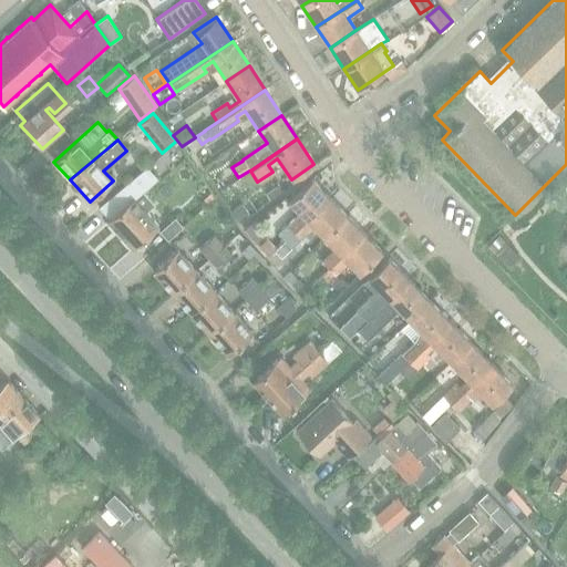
[(133,198),(148,184),(155,177),(145,165),(99,208),(109,219),(107,222),(132,249),(157,226),(133,198)]
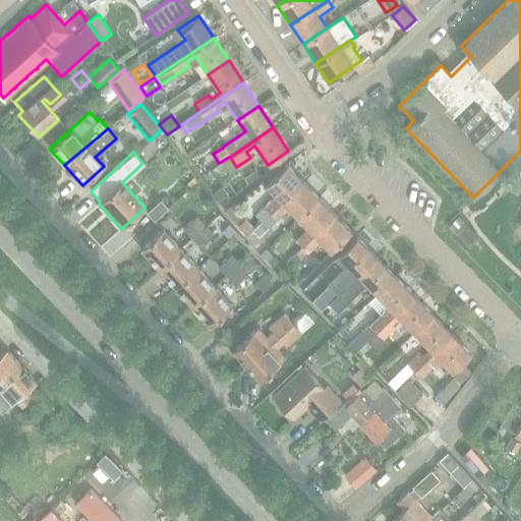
[(261,221),(301,181),(285,165),(265,185),(275,195),(254,215),(261,221)]
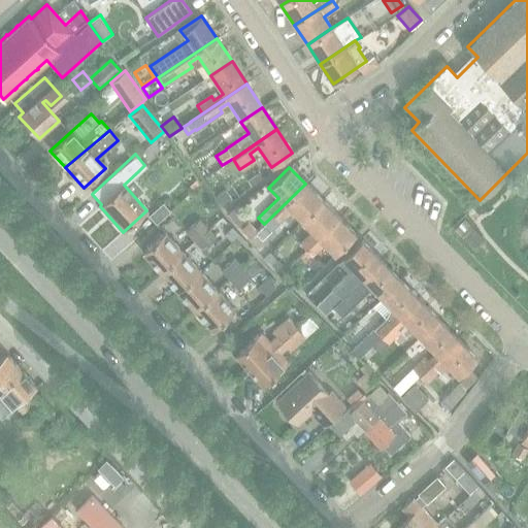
[(250,186),(262,177),(259,172),(246,180),(250,186)]
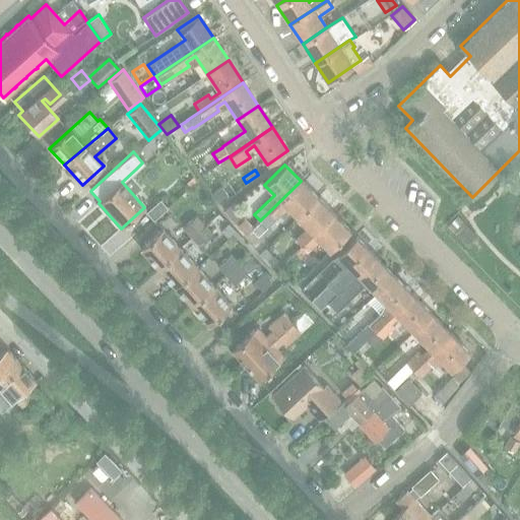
[(296,218),(317,198),(301,181),(260,220),(266,228),(286,208),(296,218)]
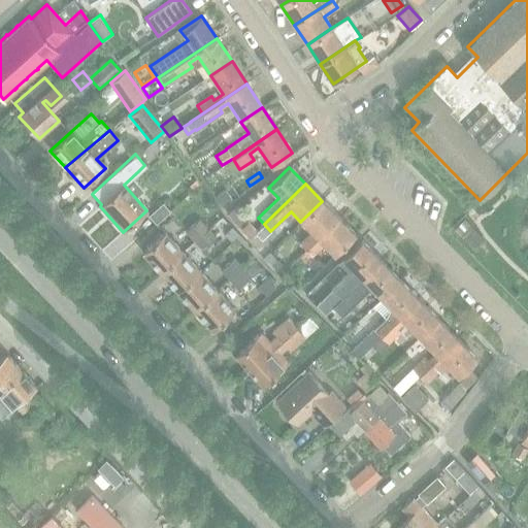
[(225,189),(215,195),(221,204),(231,197),(225,189)]
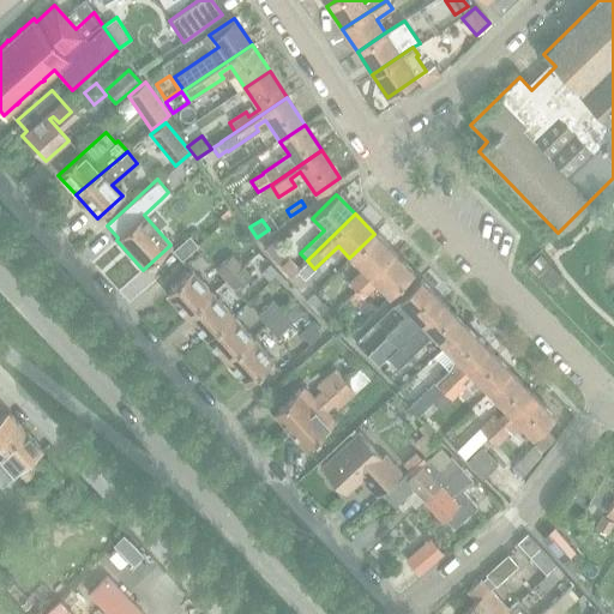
[(355,290),(393,253),(374,234),(349,258),(361,270),(348,283),(355,290)]
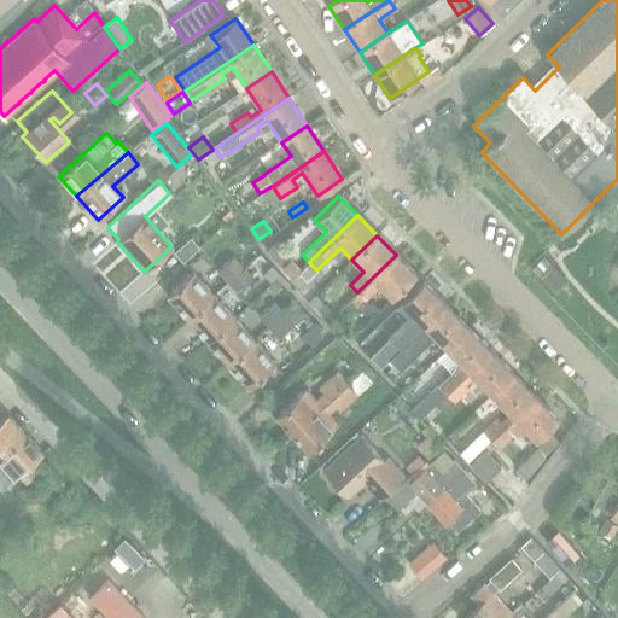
[(190,238),(173,252),(181,262),(198,248),(190,238)]
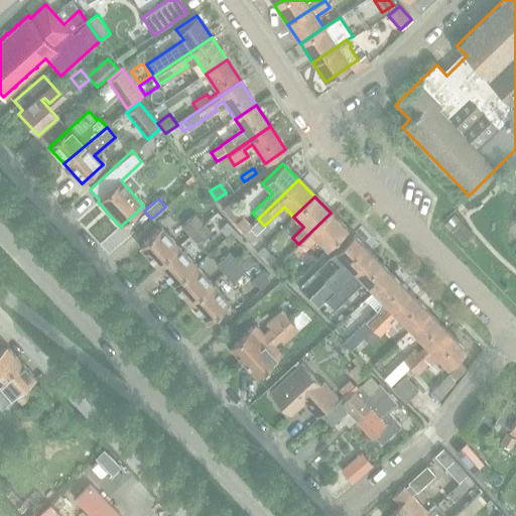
[(296,257),(304,250),(315,239),(326,249),(347,229),(331,213),(298,244),(291,251),(296,257)]
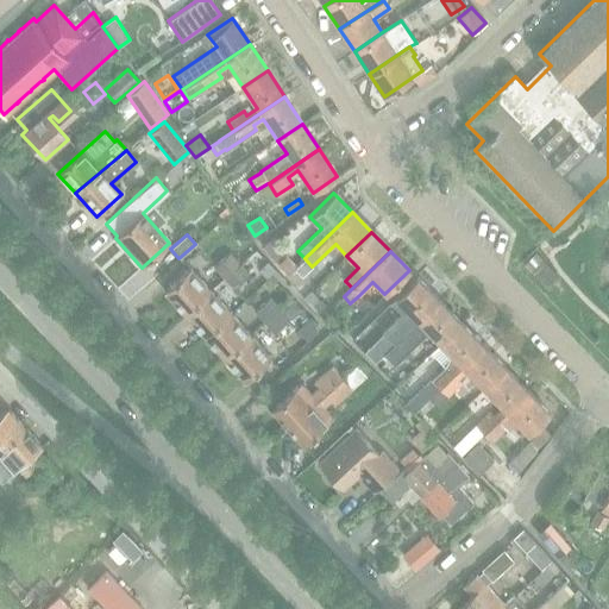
[(228,253),(213,268),(224,278),(238,264),(228,253)]
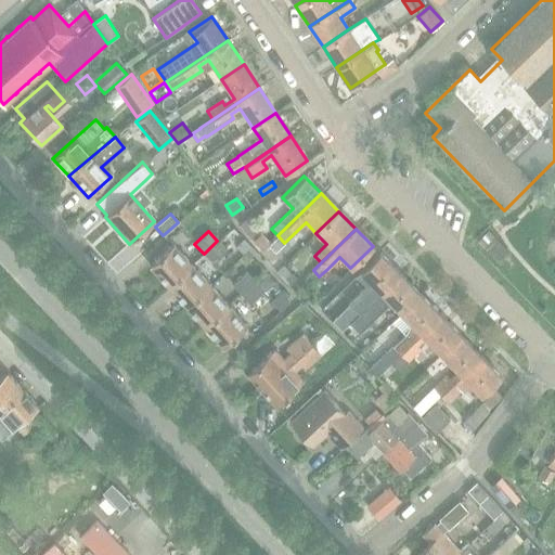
[(477,242),(499,263),(510,254),(493,237),(493,236),(488,231),(477,242)]
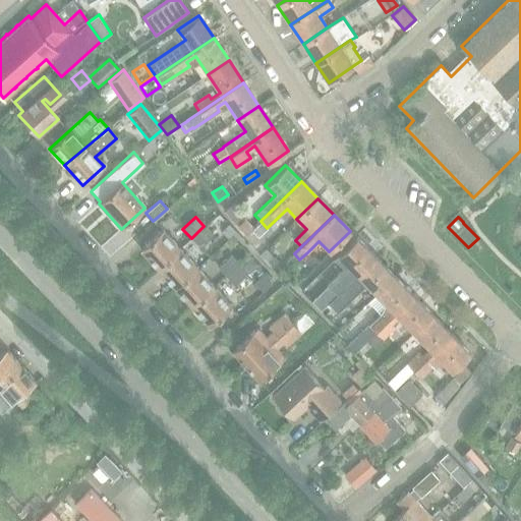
[(237,226),(246,236),(252,230),(253,229),(244,219),(237,226)]
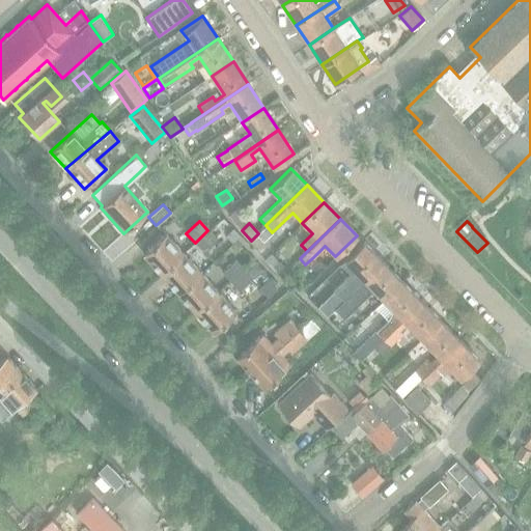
[(258,233),(257,234),(263,241),(272,232),(266,225),(258,233)]
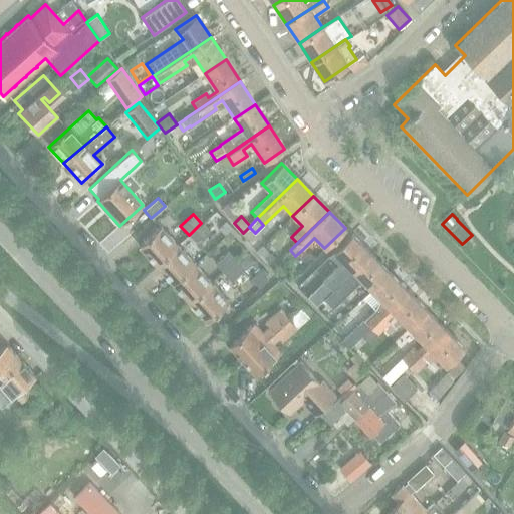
[(201,223),(189,235),(197,244),(210,232),(201,223)]
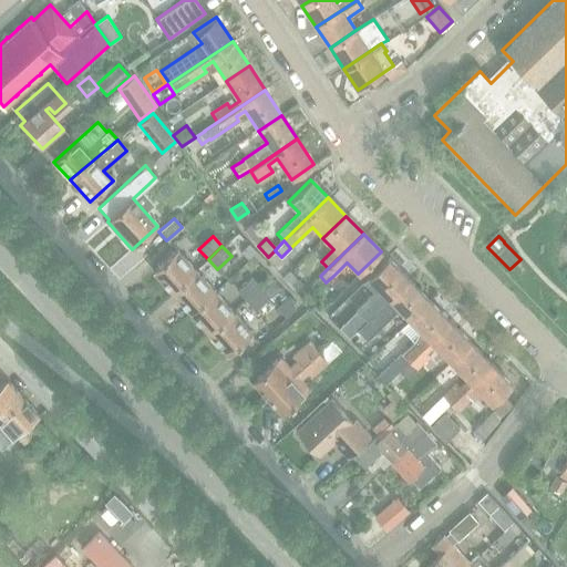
[(172,292),(195,271),(175,250),(152,271),(172,292)]
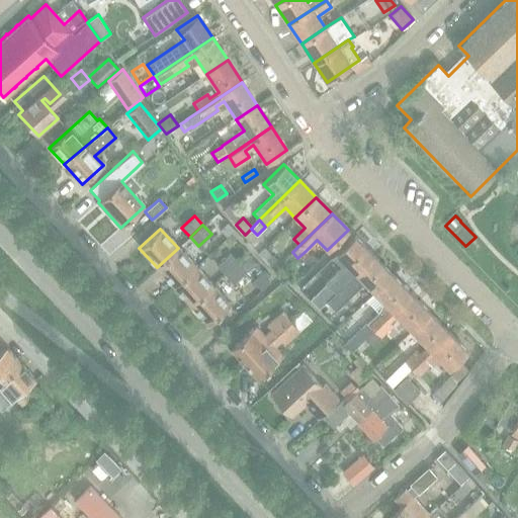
[(257,254),(264,248),(252,236),(246,242),(257,254)]
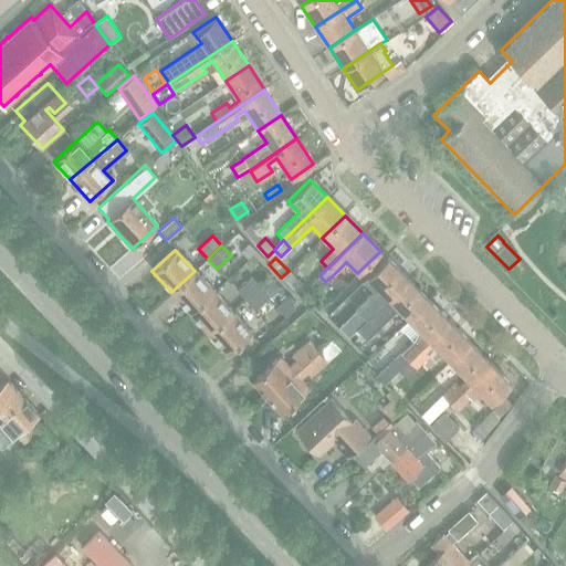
[(367,318),(407,279),(386,258),(367,276),(384,294),(376,302),(370,296),(357,308),(367,318)]
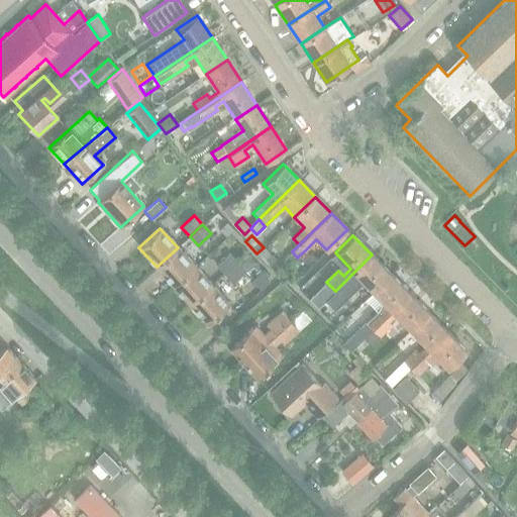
[(173,286),(195,266),(178,247),(157,267),(173,286)]
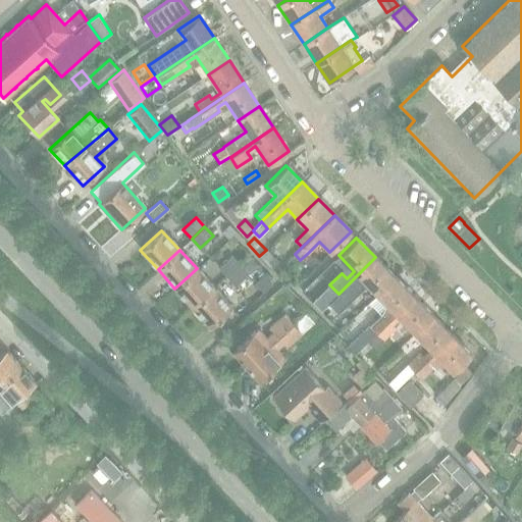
[(266,250),(259,256),(271,268),(278,262),(266,250)]
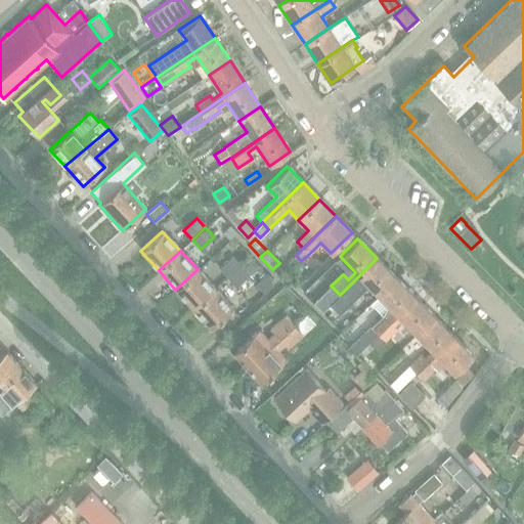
[(231,257),(218,268),(226,277),(239,266),(231,257)]
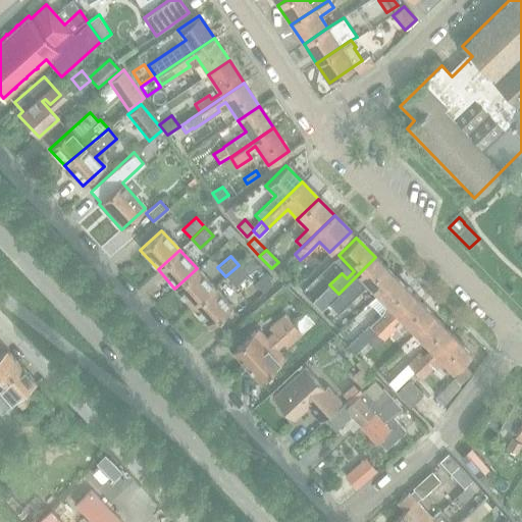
[(377,295),(395,277),(375,257),(338,294),(328,304),(337,313),(367,284),(377,295)]
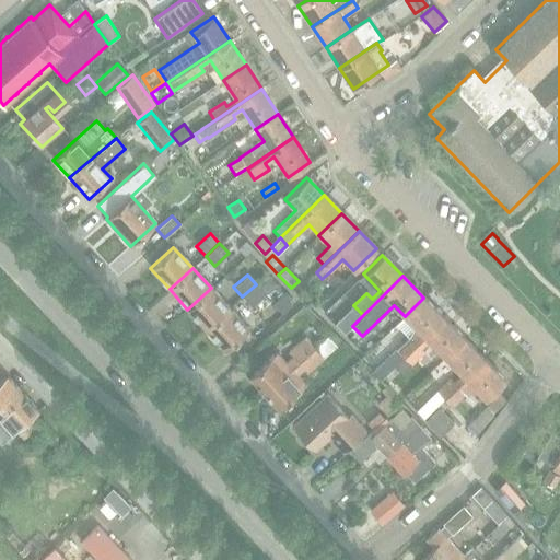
[(268,277),(259,284),(265,291),(273,282),(268,277)]
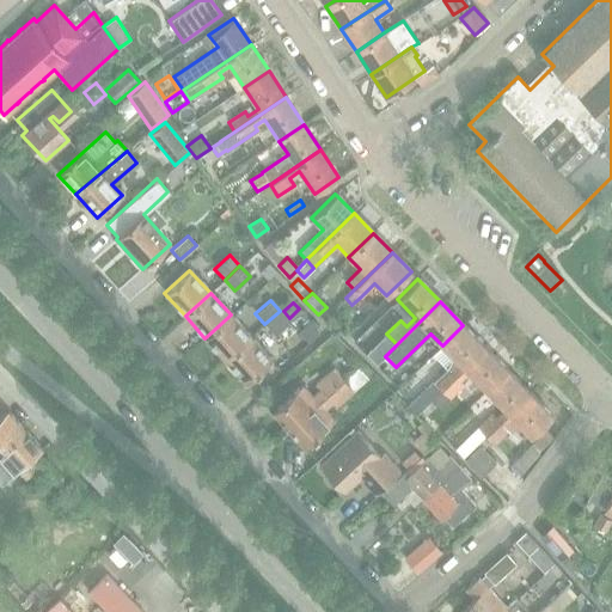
[(280,311),(264,324),(275,335),(289,322),(280,311)]
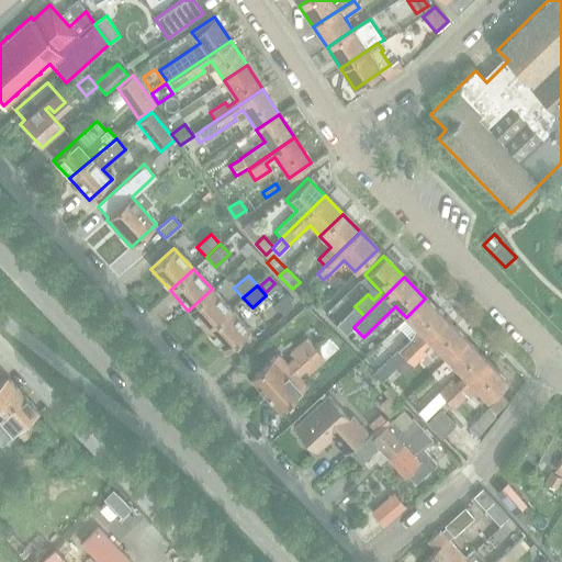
[(206,330),(229,310),(212,289),(188,311),(206,330)]
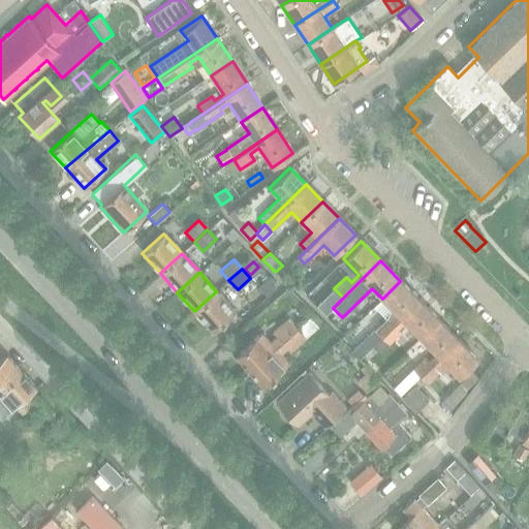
[(270,276),(258,286),(267,297),(274,289),(275,282),(270,276)]
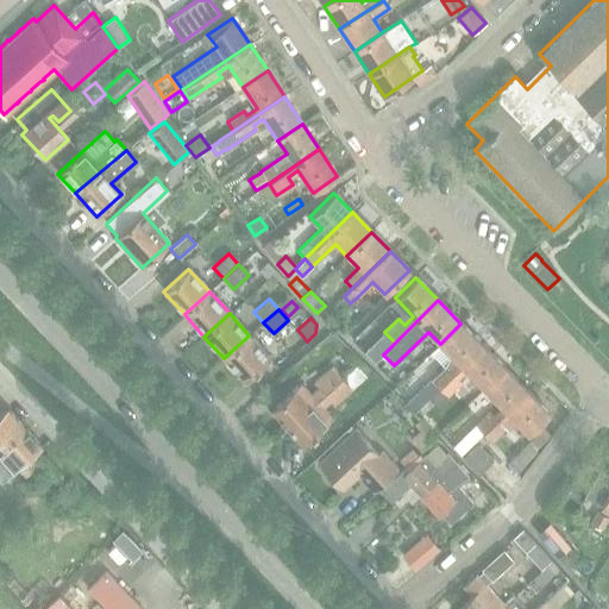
[(439,388),(483,346),(460,324),(440,344),(431,352),(445,366),(419,391),(420,394),(414,400),(415,402),(409,407),(414,412),(429,397),(439,388)]
